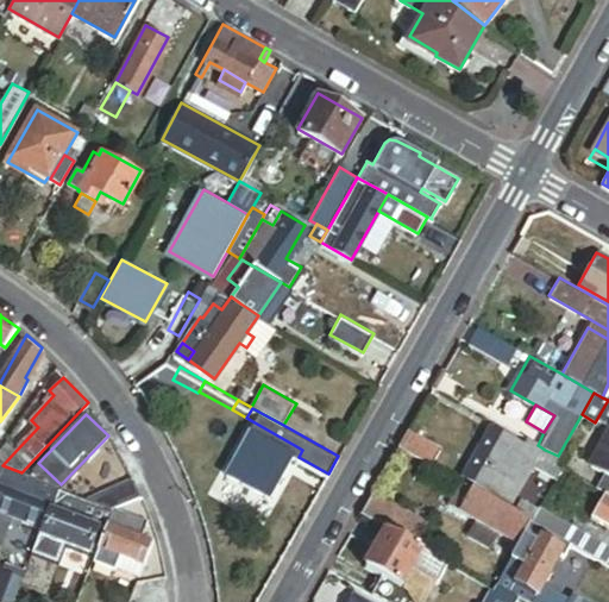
[(296,446),(255,422),(251,430),(293,452),(296,446)]
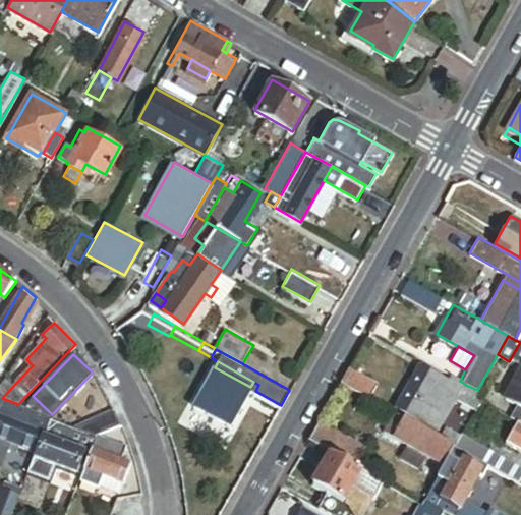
[(418,362),(394,407),(435,431),(454,397),(473,408),(478,399),(473,396),(477,390),(466,385),(460,381),(450,375),(447,379),(418,362)]
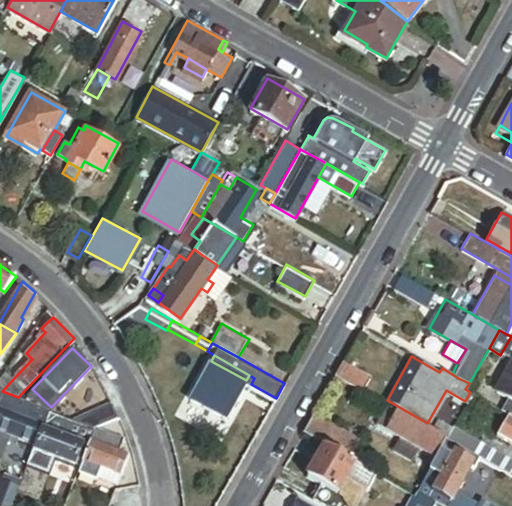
[(370,374),(343,359),(335,373),(362,389),(363,386),(370,374)]
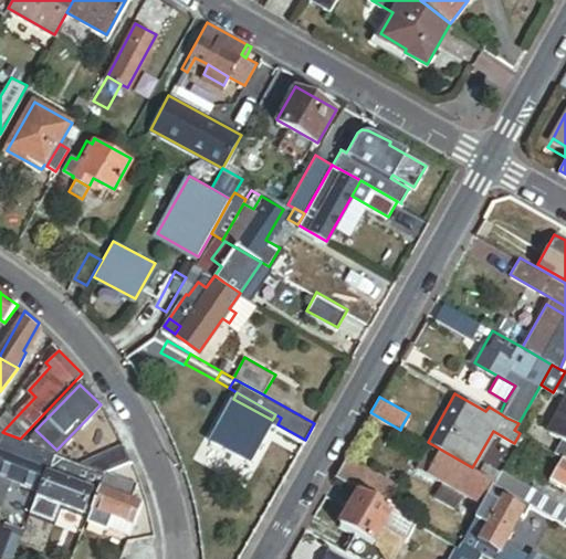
[(259,444),(272,420),(233,399),(211,438),(250,460),(251,459),(259,444)]
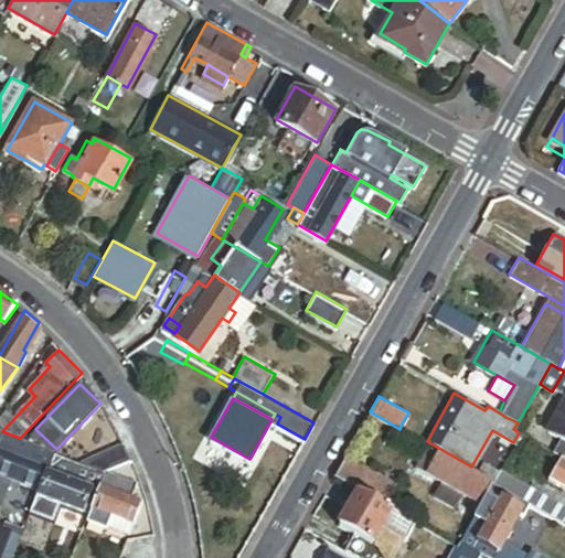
[(564,398),(547,429),(561,437),(564,439),(564,398)]
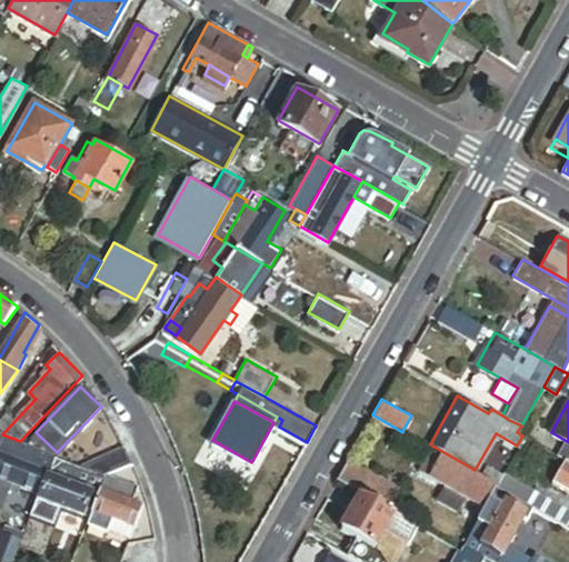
[(16,420),(6,412),(0,420),(0,432),(2,434),(16,420)]
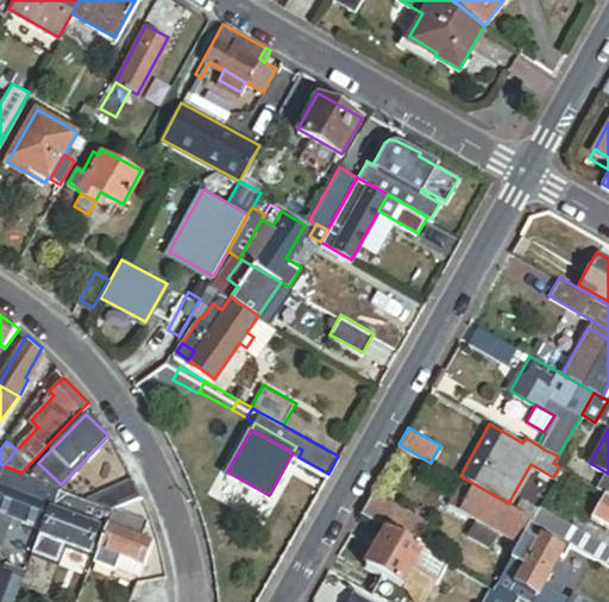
[(440,445),(432,459),(443,466),(454,449),(443,441),(440,445)]
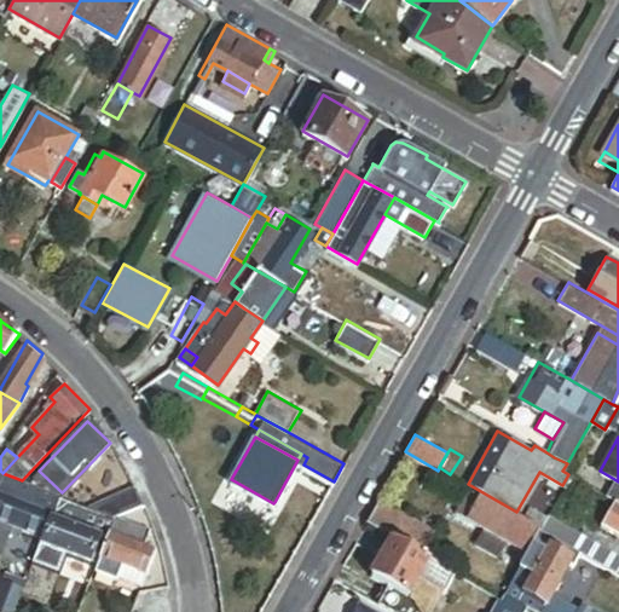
[(289,490),(304,465),(307,457),(301,454),(298,460),(283,486),(289,490)]
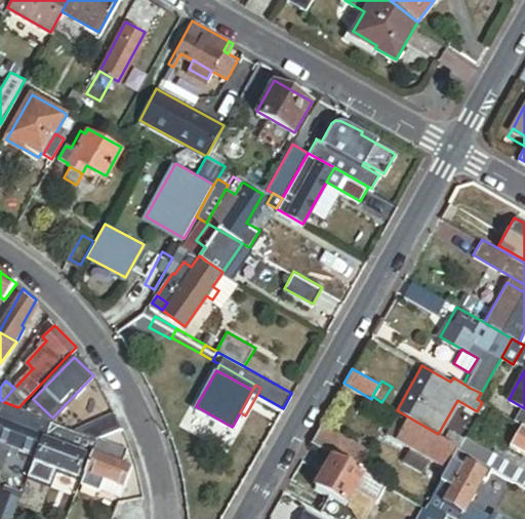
[(2,401),(0,399),(0,408),(3,410),(0,417),(0,437),(10,442),(37,452),(49,418),(18,407),(2,401)]
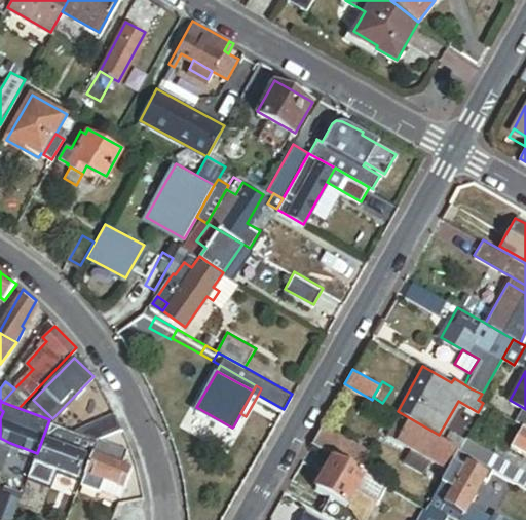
[(525,409),(522,407),(515,420),(525,425),(525,426),(525,409)]
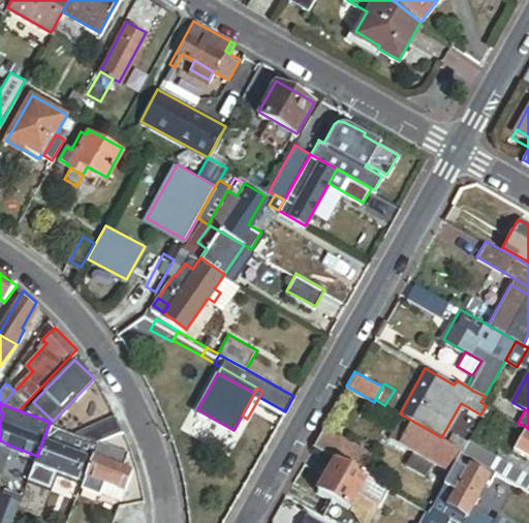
[(0,421),(3,413),(0,411),(0,470),(1,471),(10,445),(0,440),(0,421)]
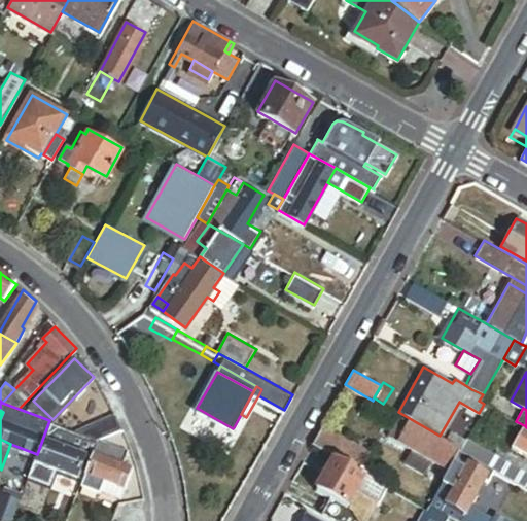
[(99,438),(121,425),(112,410),(76,431),(97,439),(99,438)]
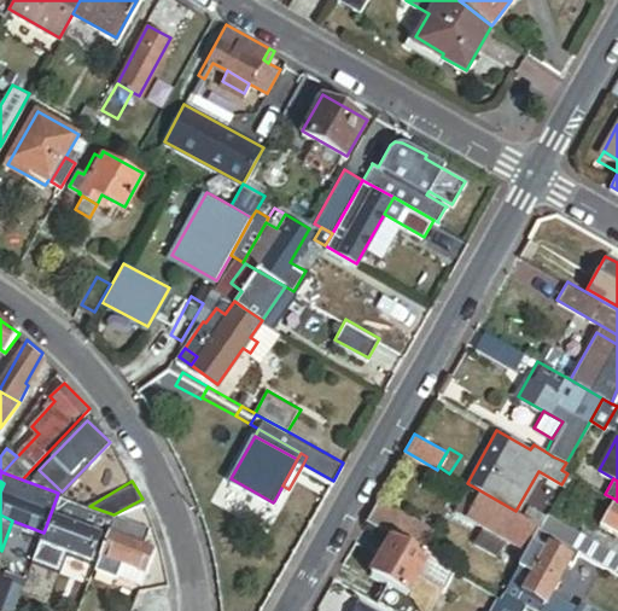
[(280,505),(289,489),(283,486),(274,501),(280,505)]
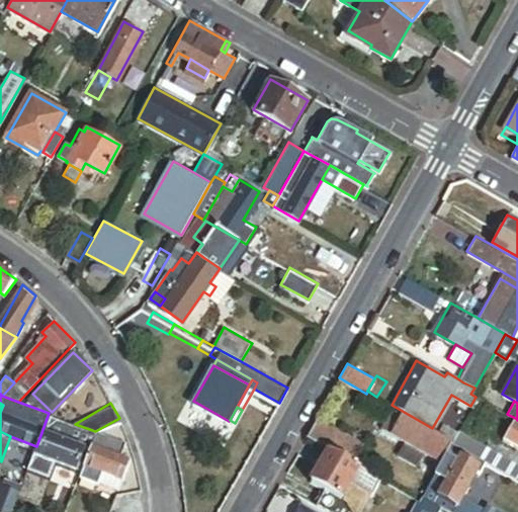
[(433,474),(451,442),(392,408),(381,426),(404,438),(424,449),(432,454),(424,468),(433,474)]
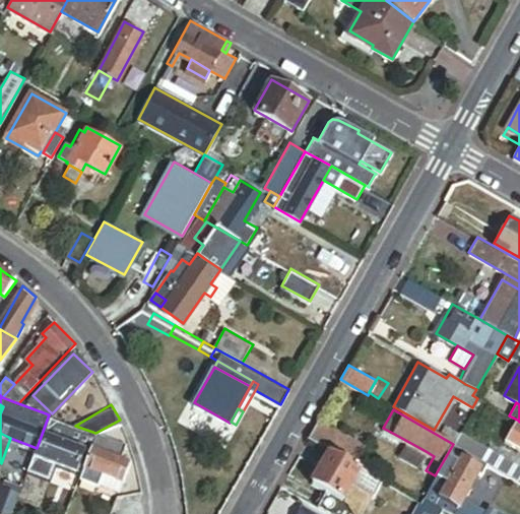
[(88,450),(95,433),(75,426),(51,415),(36,454),(34,453),(27,468),(53,478),(60,462),(75,468),(83,448),(88,450)]
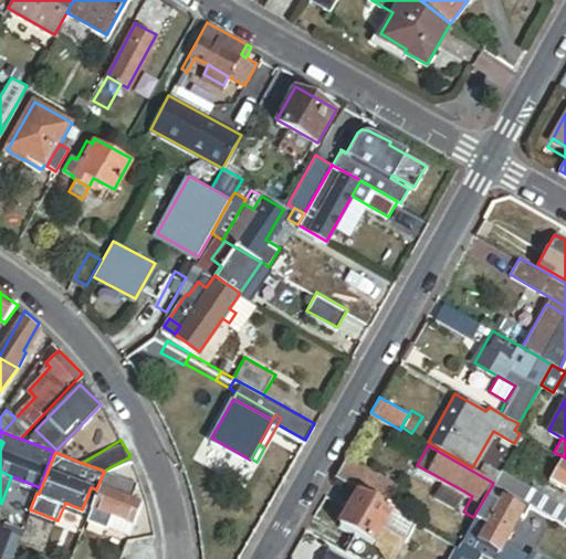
[(396,483),(346,454),(335,475),(359,489),(385,504),(396,483)]
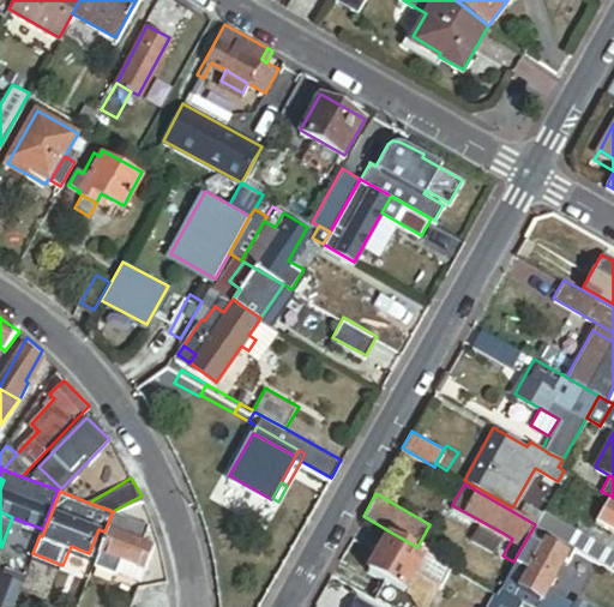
[(613,498),(613,497),(600,520),(613,528),(613,498)]
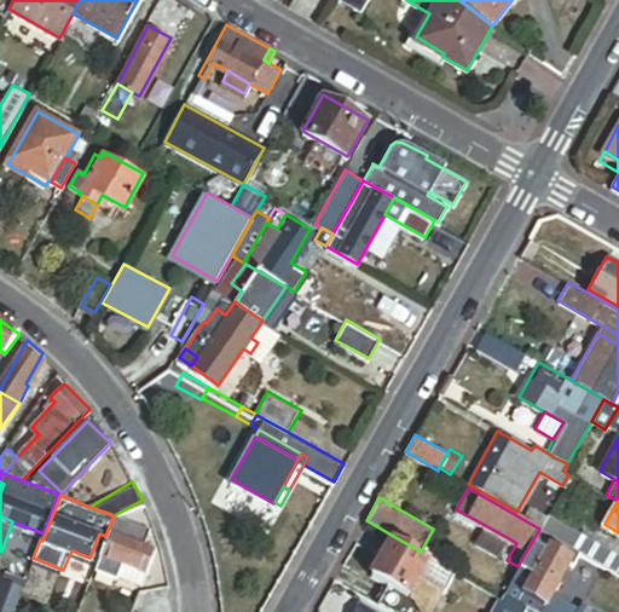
[(150,527),(116,514),(96,566),(116,575),(121,560),(146,570),(155,547),(144,543),(150,527)]
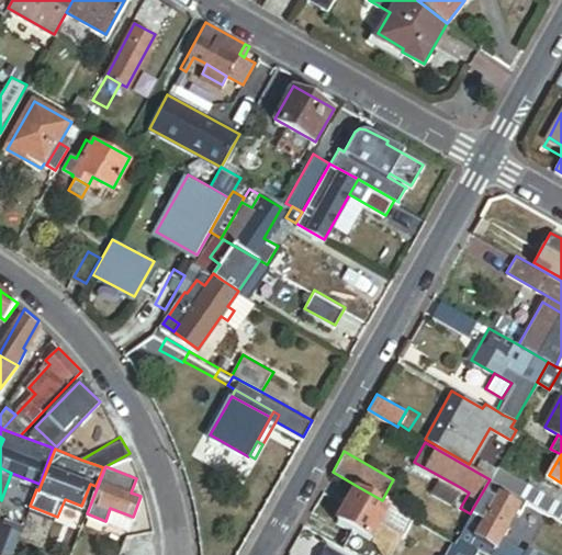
[(552,498),(497,466),(490,479),(553,516),(558,518),(561,510),(561,506),(551,500),(552,498)]
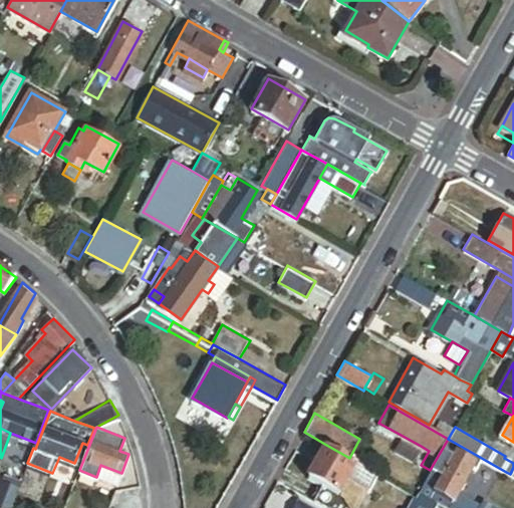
[(421,446),(401,435),(393,450),(412,461),(421,446)]
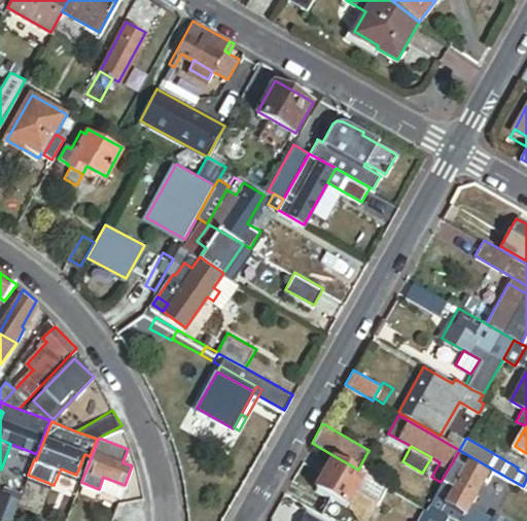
[(519,484),(459,450),(441,482),(429,502),(447,513),(458,519),(462,513),(463,514),(485,476),(489,478),(488,481),(513,494),(519,484)]
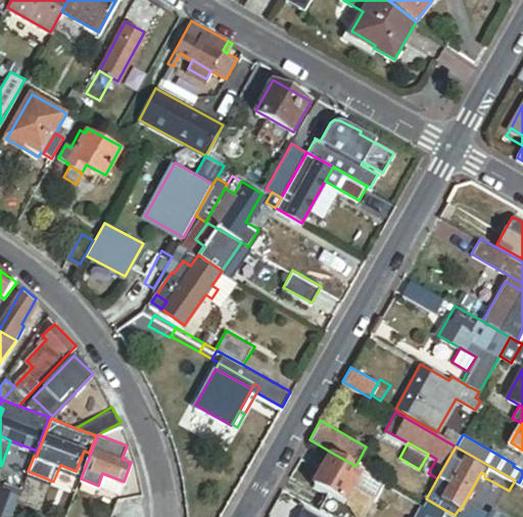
[(375,500),(384,482),(355,466),(332,453),(314,484),(328,492),(320,508),(335,516),(359,516),(370,497),(375,500)]
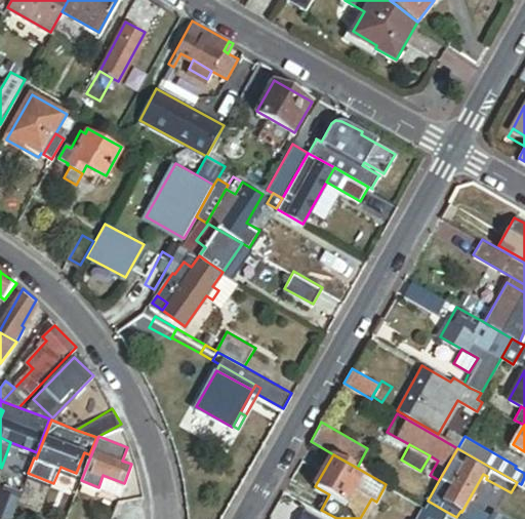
[(524,486),(521,484),(517,482),(511,492),(524,501),(524,486)]
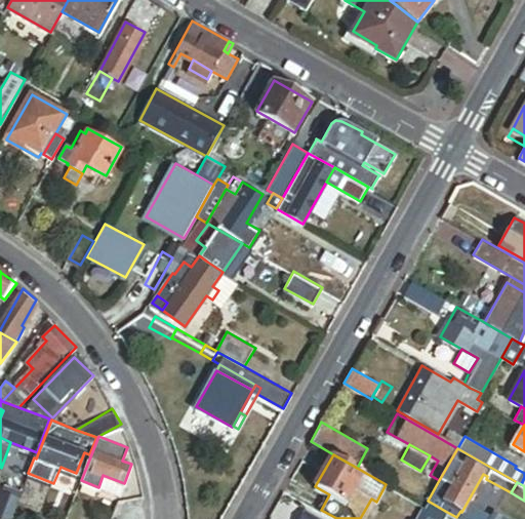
[(0,490),(0,518),(8,518),(17,497),(0,490)]
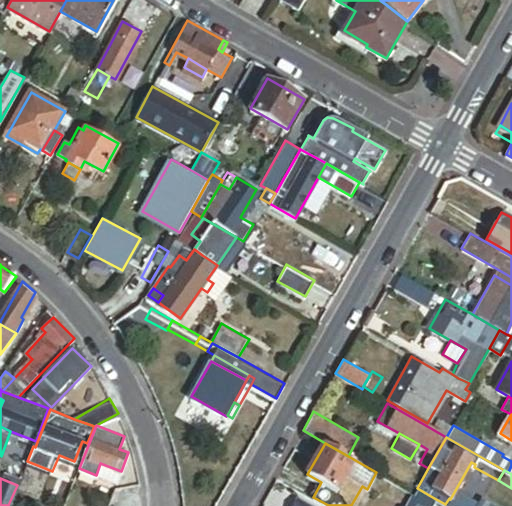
[(430,505),(434,498),(417,488),(414,494),(413,493),(406,505),(430,505)]
